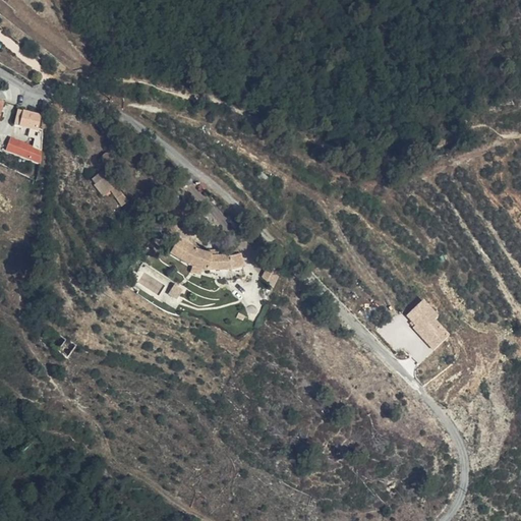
[(42,114),(18,108),(14,124),(38,130),(42,114)]
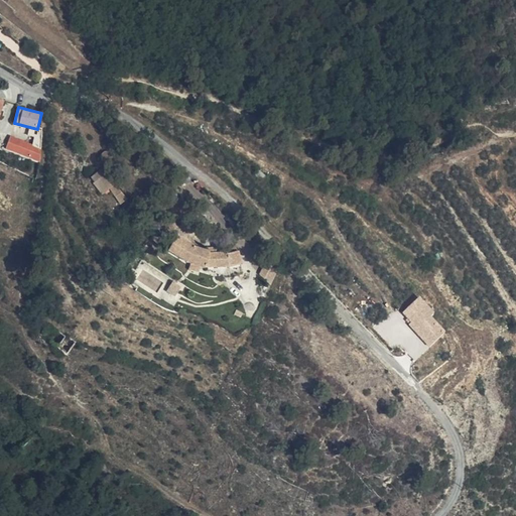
[(10,134),(7,143),(41,157),(44,133),(35,131),(33,142),(10,134)]
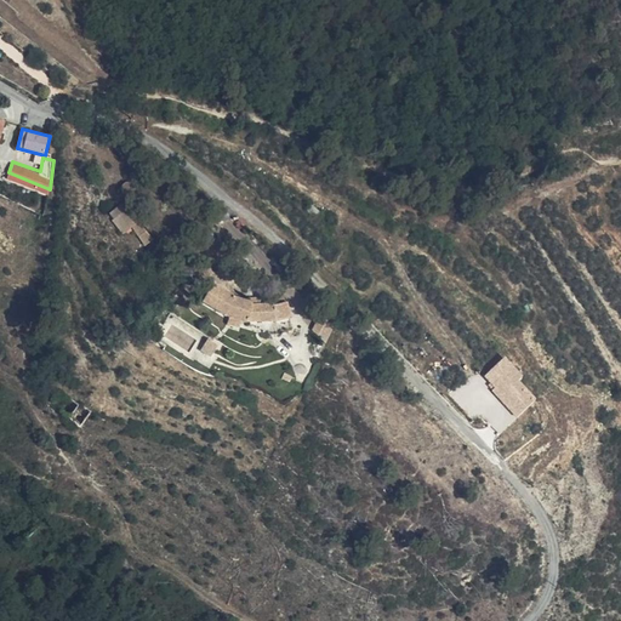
[(49,193),(50,189),(9,172),(7,176),(49,193)]
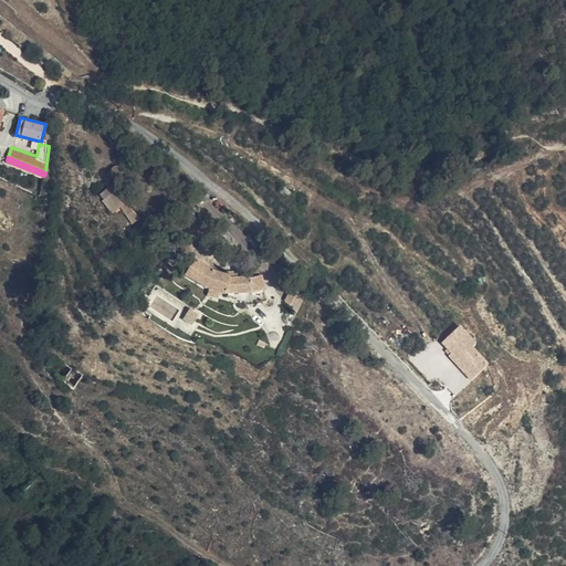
[(112,194),(108,188),(95,196),(106,218),(115,212),(125,232),(134,227),(124,208),(122,208),(114,192),(112,194)]
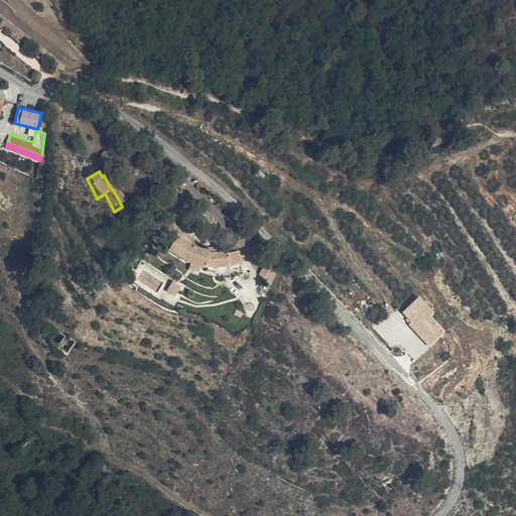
[(198,246),(177,235),(169,251),(188,262),(209,267),(230,267),(244,263),(239,250),(228,253),(210,251),(198,246)]
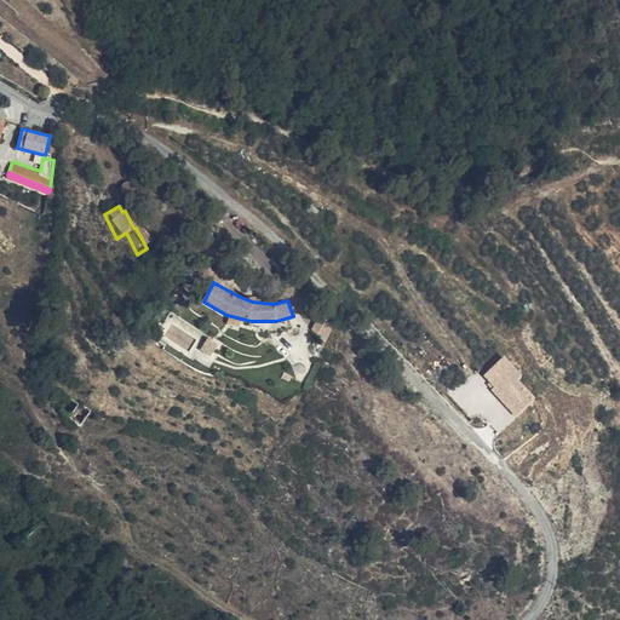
[(321,314),(313,328),(327,342),(334,326),(321,314)]
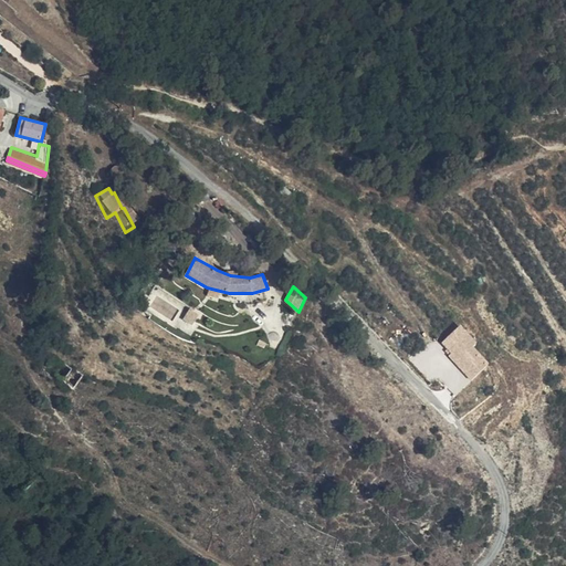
[(190,310),(185,318),(194,324),(199,315),(190,310)]
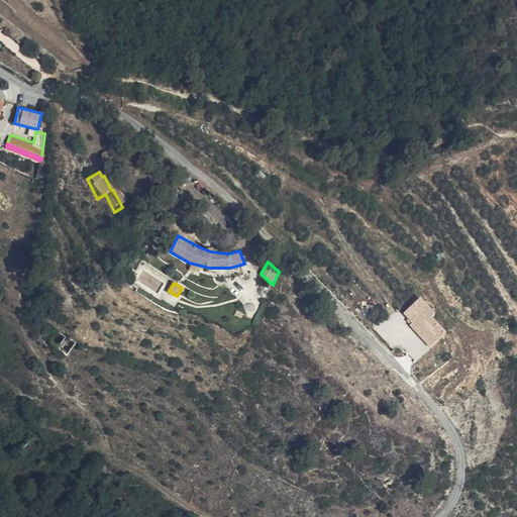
[(411,325),(431,346),(446,332),(432,317),(436,313),(422,299),(406,313),(414,322),(411,325)]
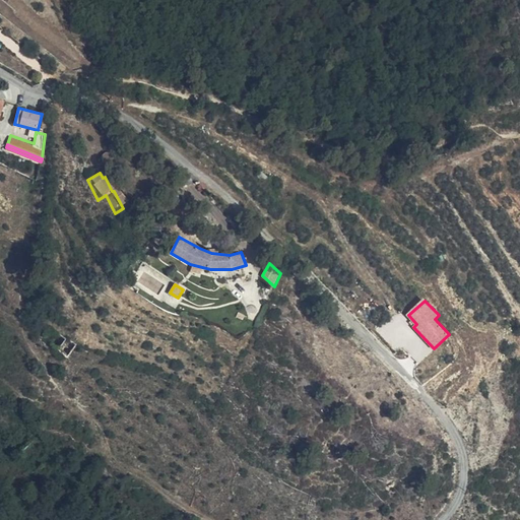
[(54,331),(43,341),(69,362),(78,351),(54,331)]
